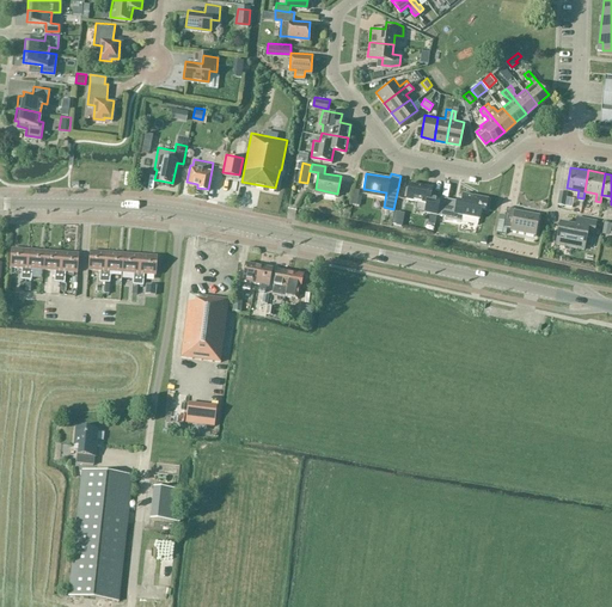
[(427,210),(436,212),(440,197),(440,196),(430,194),(432,185),(409,181),(405,196),(428,201),(427,210)]
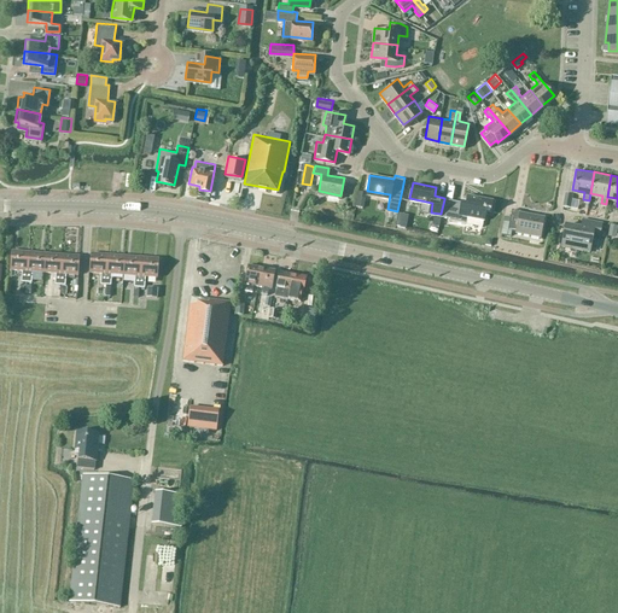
[(563,204),(570,205),(572,192),(565,191),(563,204)]
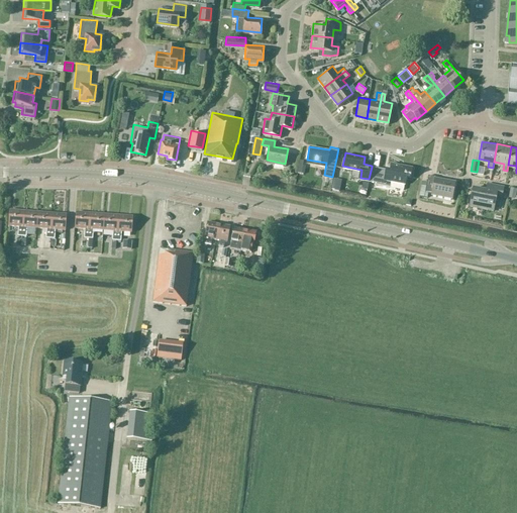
[(372,167),(369,179),(376,181),(376,182),(390,185),(391,179),(405,182),(406,174),(410,175),(412,166),(391,162),(389,170),(379,168),(372,167)]
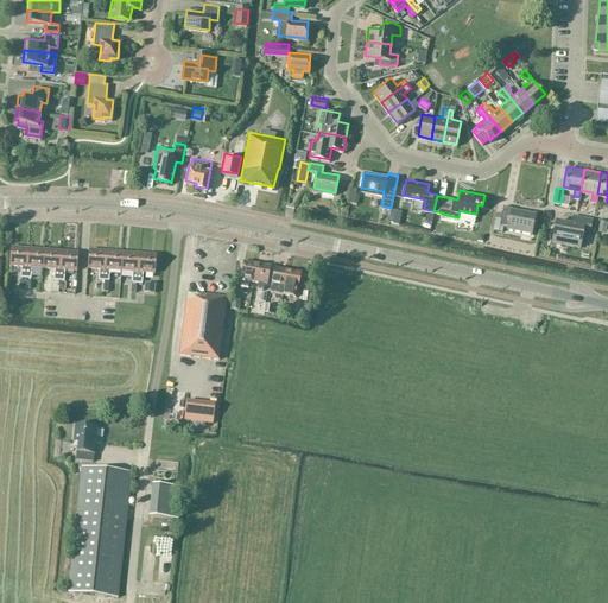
[(531,230),(534,211),(511,207),(512,205),(504,203),(500,222),(508,223),(507,227),(531,230)]
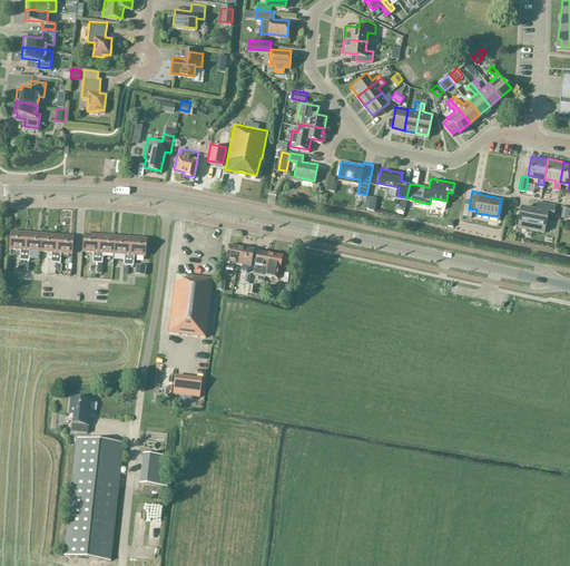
[(365,206),(373,207),(375,196),(367,195),(365,206)]
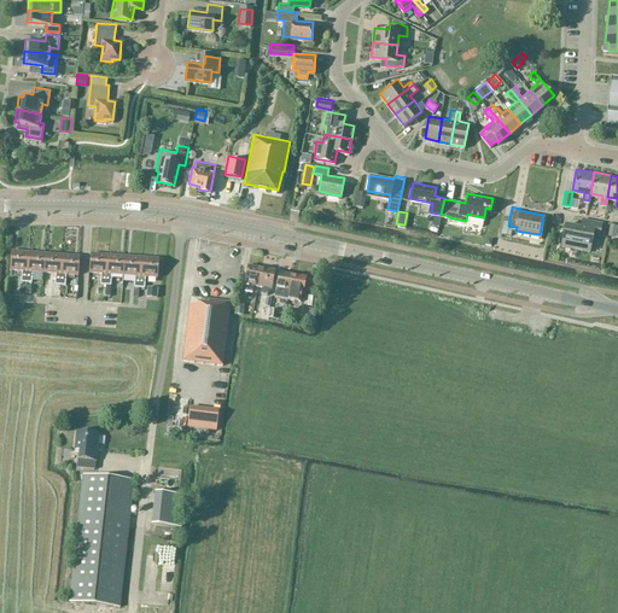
[(599,232),(601,220),(582,216),(581,225),(564,222),(560,243),(589,249),(593,231),(599,232)]
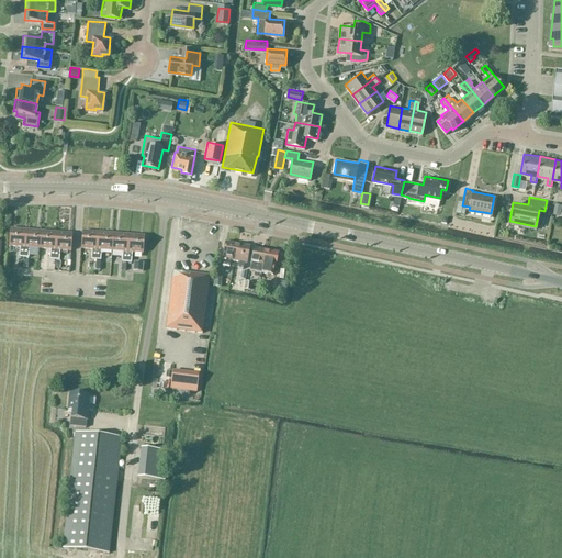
[(24,254),(25,226),(10,225),(9,243),(20,244),(19,254),(24,254)]
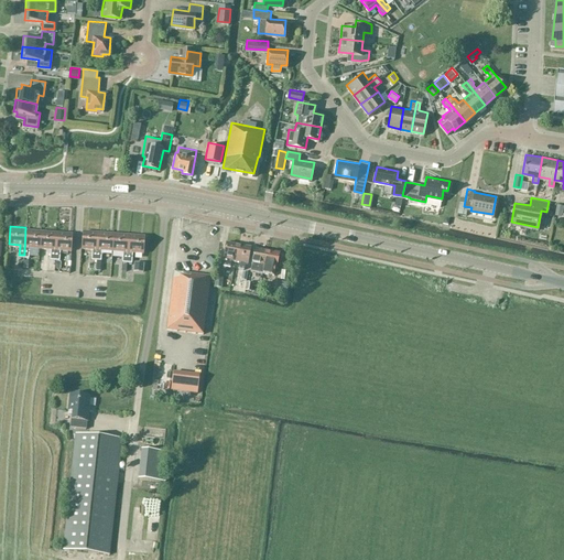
[(41,229),(25,227),(24,255),(29,256),(29,246),(40,246),(41,229)]
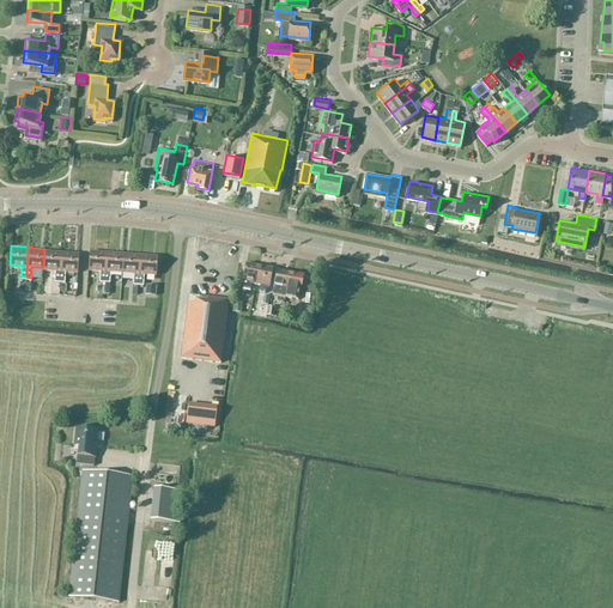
[(104,279),(107,250),(90,248),(89,267),(101,268),(99,279),(104,279)]
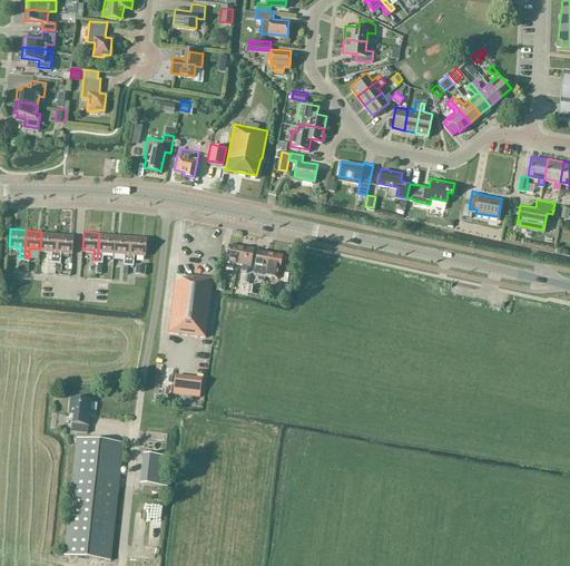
[(57,233),(41,232),(40,249),(51,250),(50,260),(55,260),(57,233)]
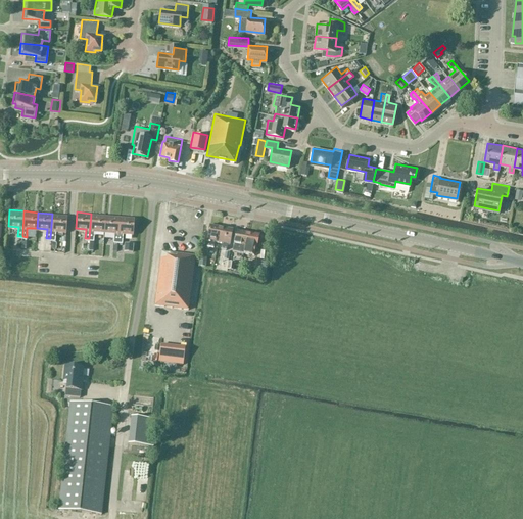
[(67,215),(52,214),(50,238),(55,239),(55,230),(65,230),(67,215)]
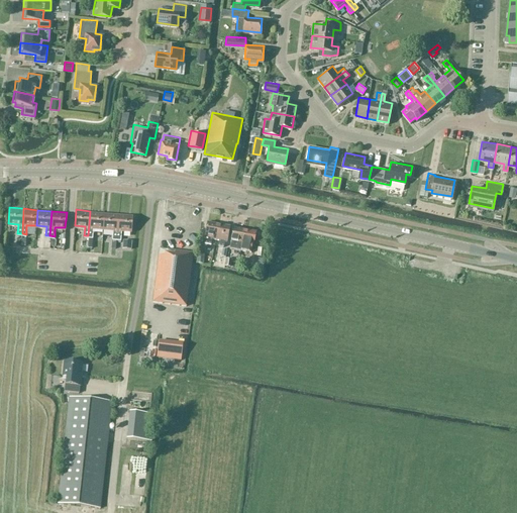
[(104,212),(90,211),(88,235),(92,236),(93,227),(103,227),(104,212)]
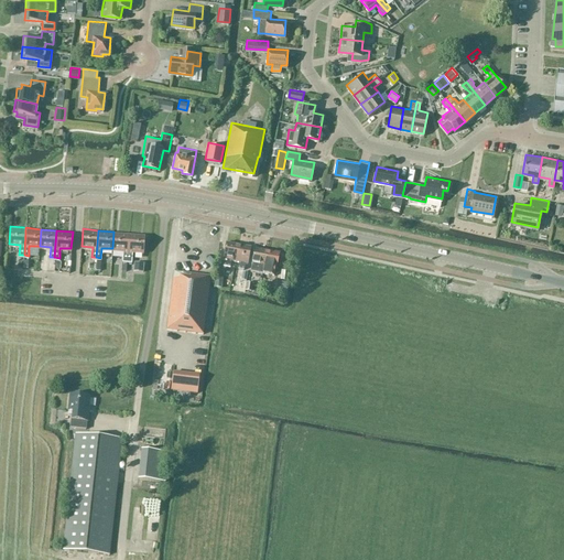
[(129,233),(114,232),(112,248),(123,249),(122,259),(127,260),(129,233)]
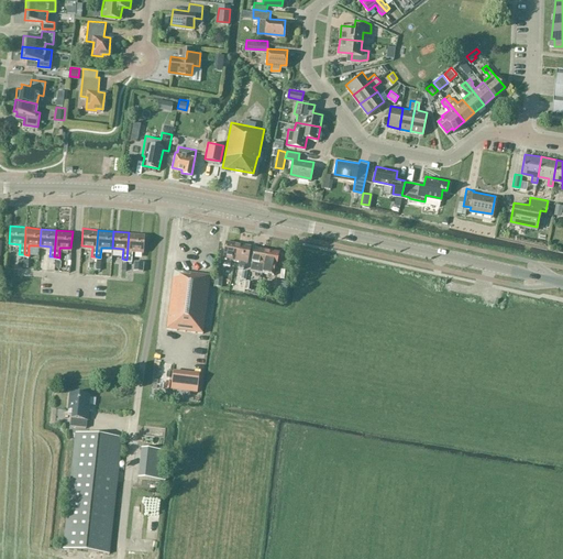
[(144,233),(129,232),(127,260),(131,260),(132,250),(143,251),(144,233)]
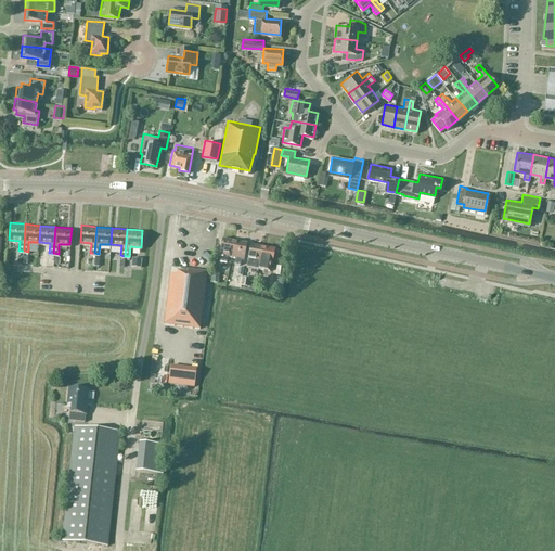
[(231,255),(234,239),(222,236),(217,235),(215,247),(220,248),(219,253),(221,253),(220,258),(227,259),(228,254),(231,255)]
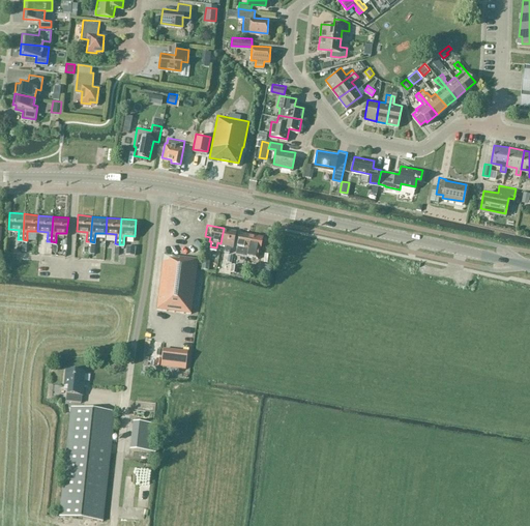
[(235,230),(224,228),(221,243),(225,243),(224,250),(230,251),(231,245),(232,245),(235,230)]
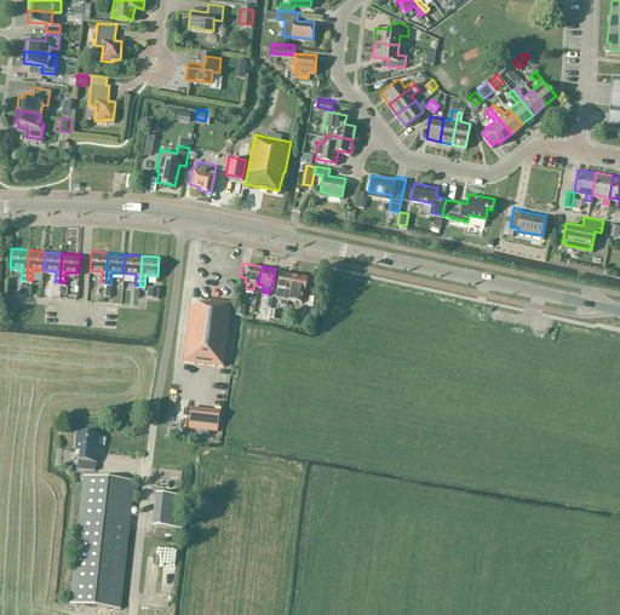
[(291,291),(293,272),(280,270),(275,295),(290,298),(291,291)]
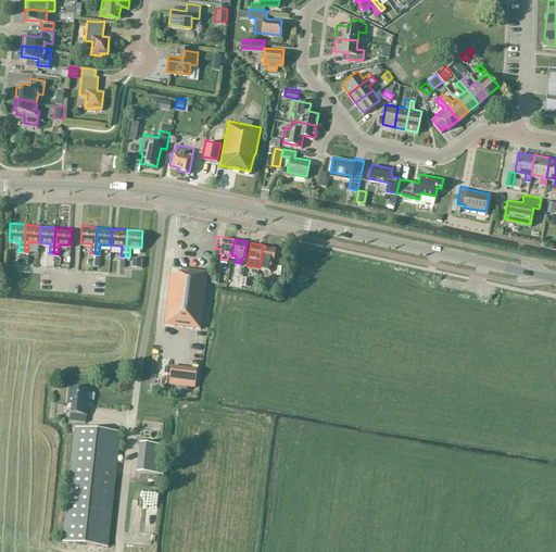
[(275,247),(263,245),(261,261),(260,267),(270,268),(272,263),(275,247)]
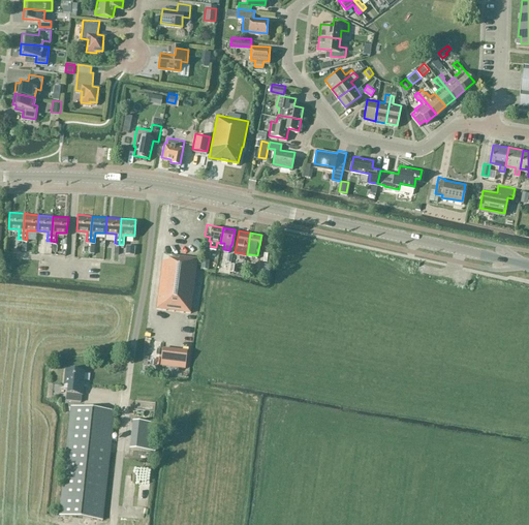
[(17,246),(4,246),(5,257),(17,257),(17,246)]
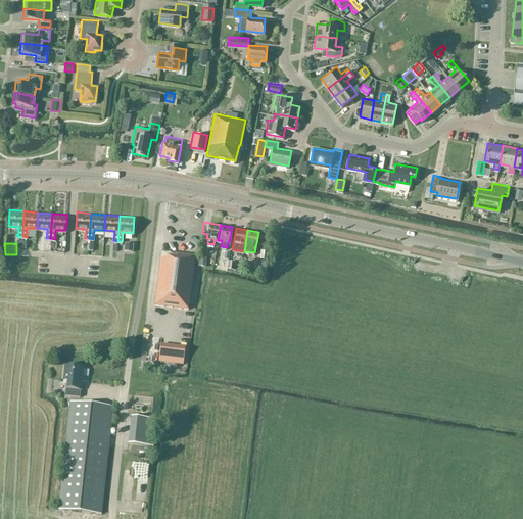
[(188,309),(195,254),(169,250),(169,254),(160,253),(154,303),(188,309)]
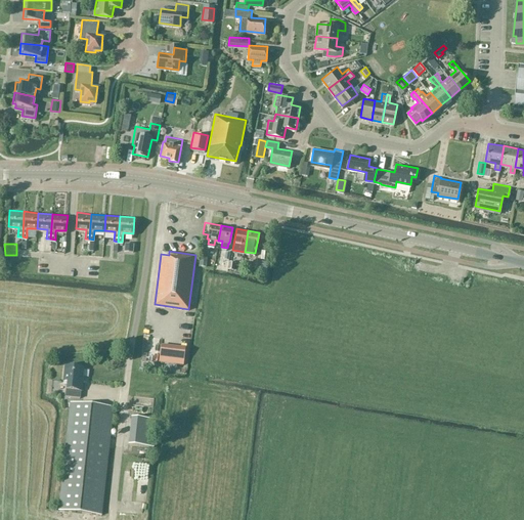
[(183,361),(185,345),(161,343),(159,359),(183,361)]
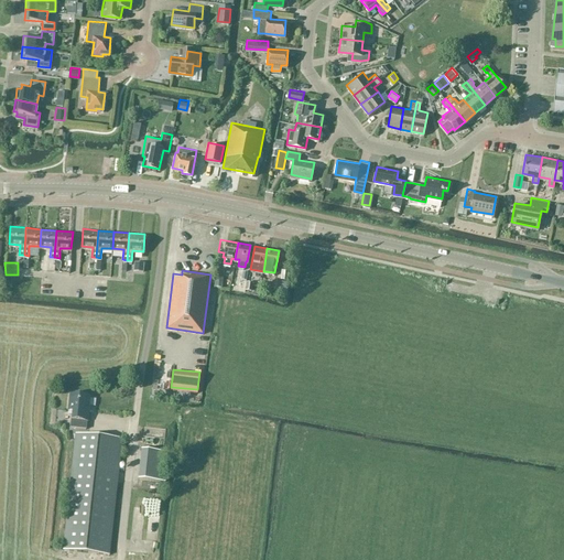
[(88,418),(89,408),(87,408),(89,394),(69,391),(68,407),(73,408),(72,416),(71,416),(71,424),(86,426),(87,418),(88,418)]
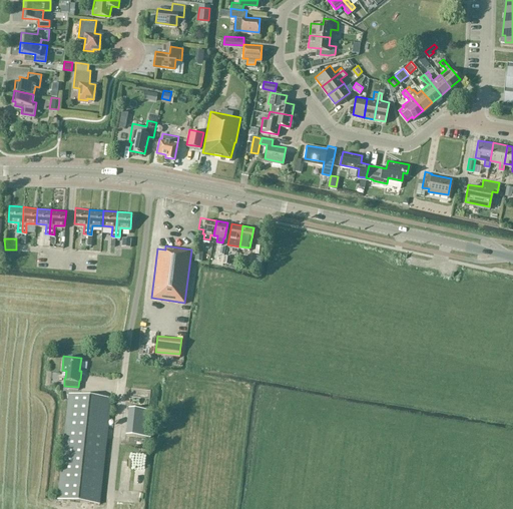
[(99,501),(110,396),(69,391),(57,497),(99,501)]
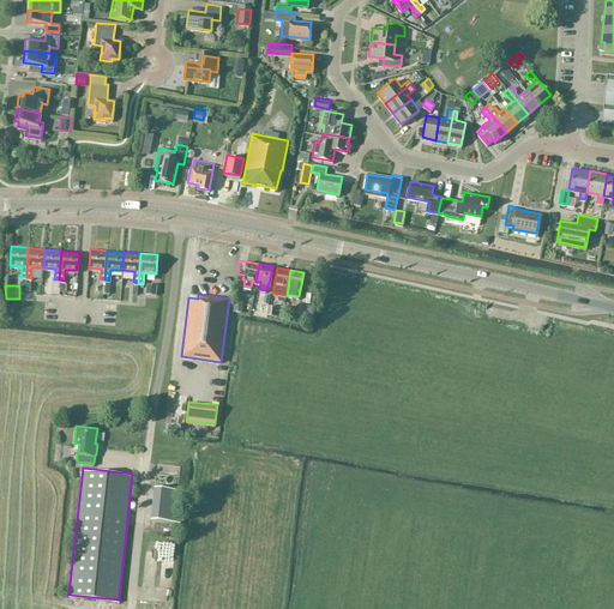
[(180,522),(182,489),(154,486),(150,518),(180,522)]
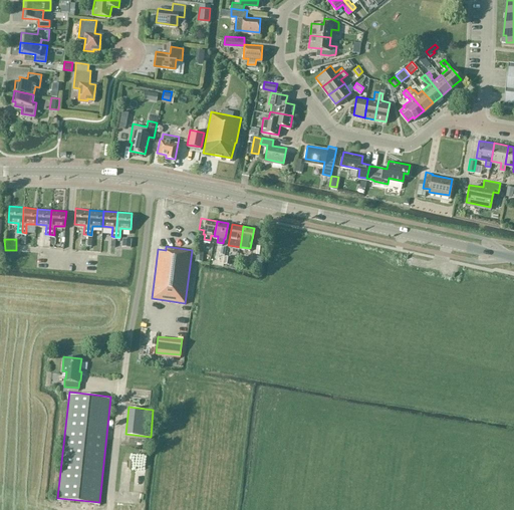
[(121,453),(120,472),(131,472),(132,453),(121,453)]
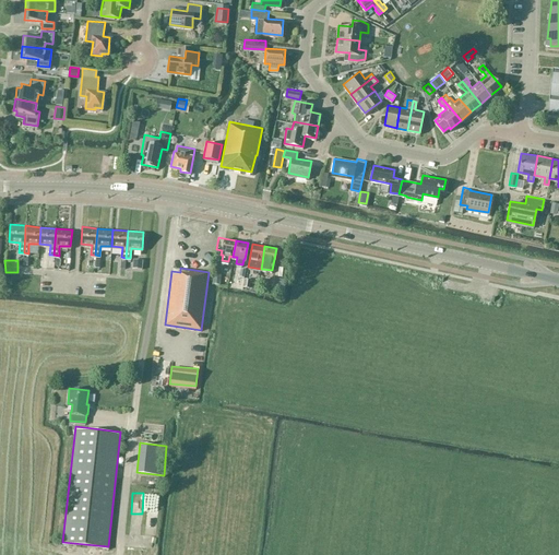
[(144,528),(143,536),(153,536),(153,528),(144,528)]
